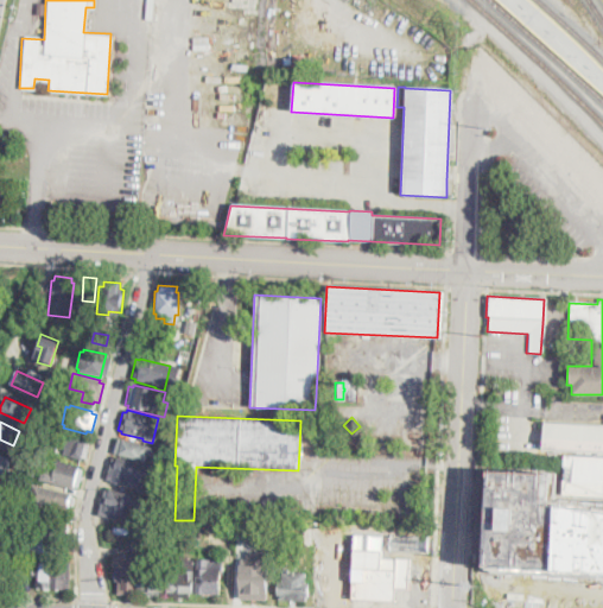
[(602,424),(602,453),(540,450),(541,424),(541,422),(602,424)]
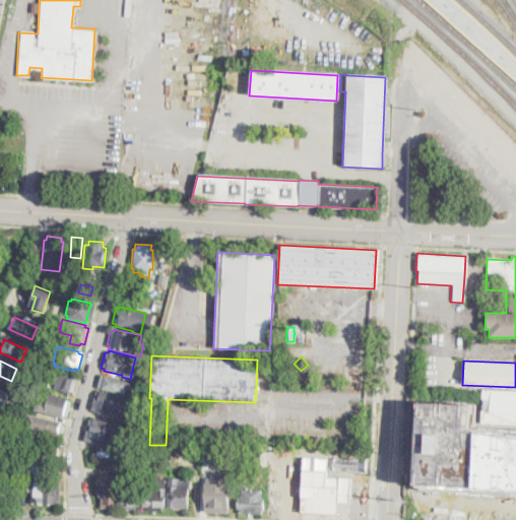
[(268,378),(257,378),(257,365),(269,365),(268,378)]
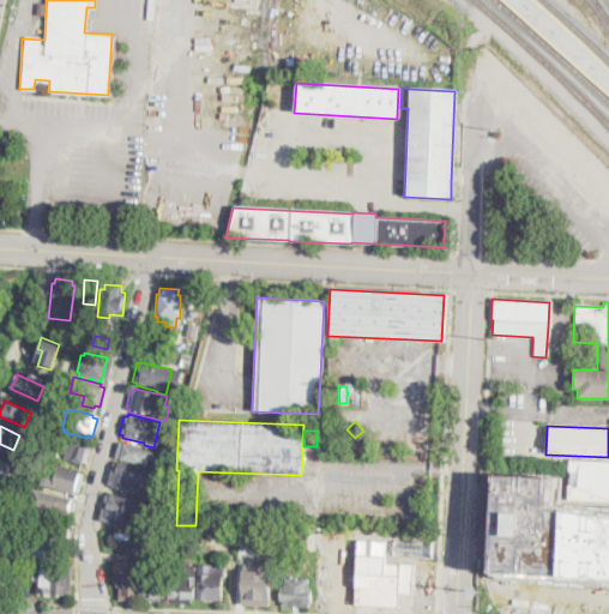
[(84,439),(84,440),(88,441),(83,461),(78,461),(77,462),(68,459),(65,458),(60,457),(62,452),(53,450),(58,432),(84,439)]
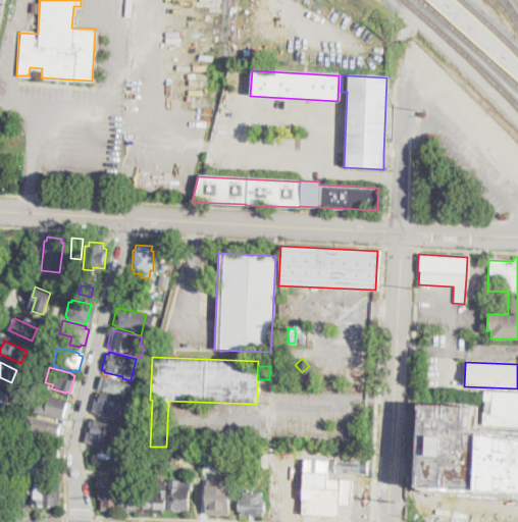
[(126,383),(124,395),(117,393),(116,396),(99,390),(102,377),(126,383)]
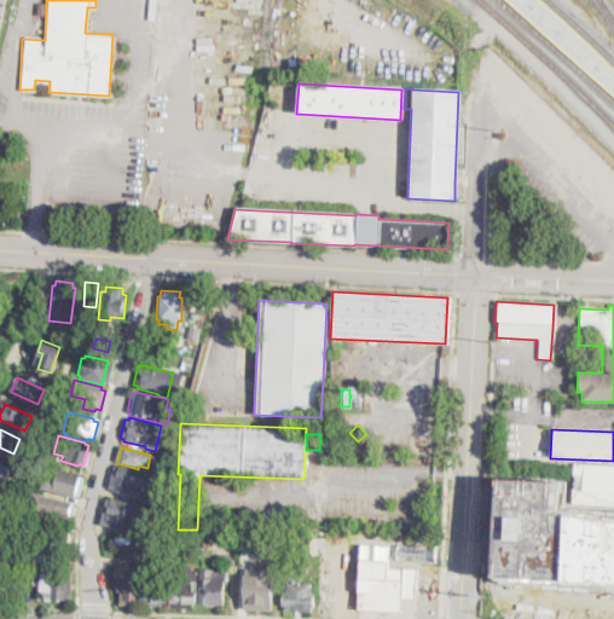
[(3,484),(0,482),(0,462),(11,467),(3,484)]
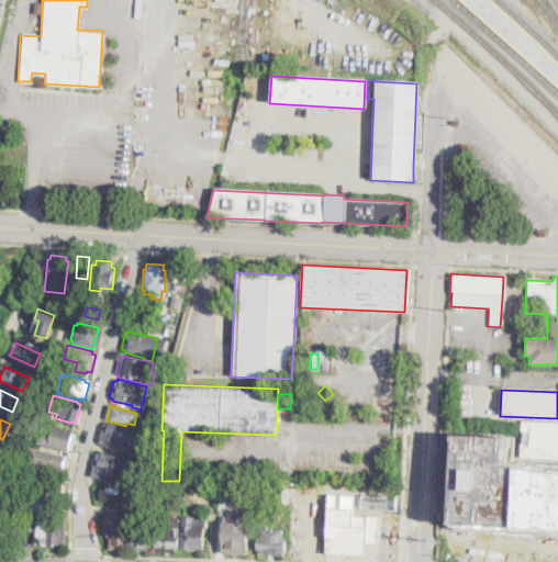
[(557,459),(519,456),(520,420),(557,422),(557,459)]
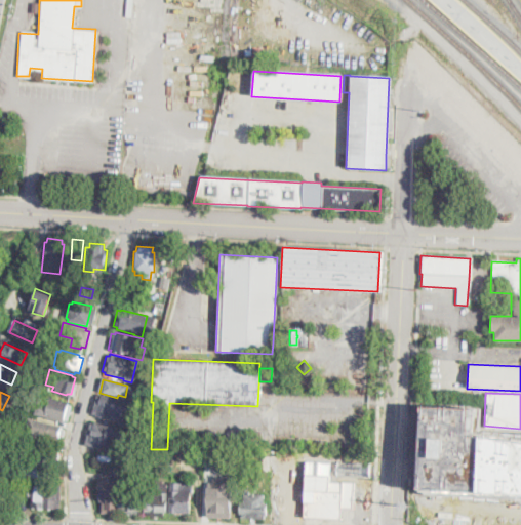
[(128,403),(126,411),(121,410),(118,421),(112,419),(112,421),(90,416),(95,395),(128,403)]
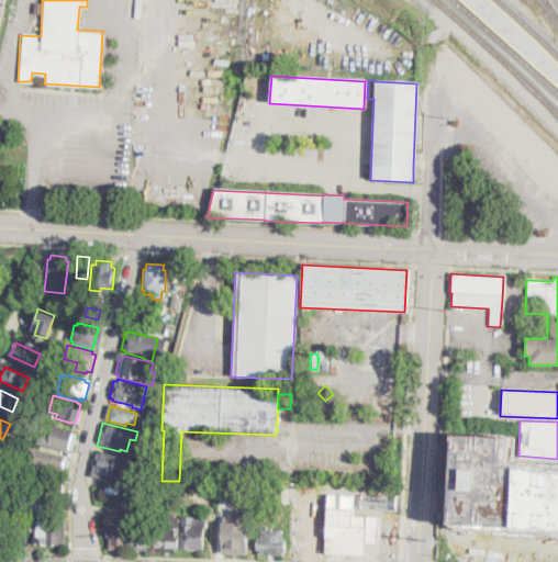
[(75,435),(73,446),(70,451),(66,450),(66,452),(37,445),(40,436),(44,437),(47,425),(70,431),(70,434),(75,435)]
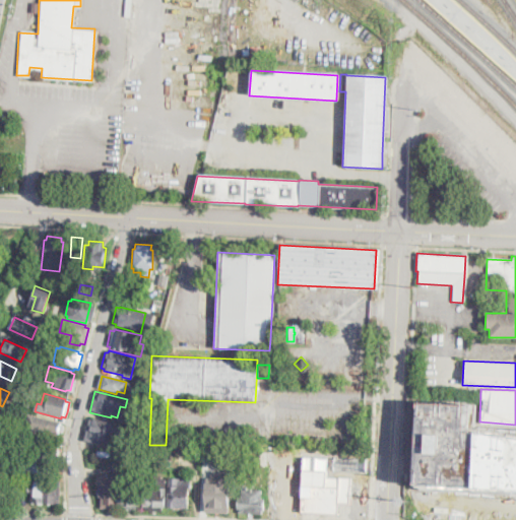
[(134,402),(133,408),(126,406),(128,400),(134,402)]
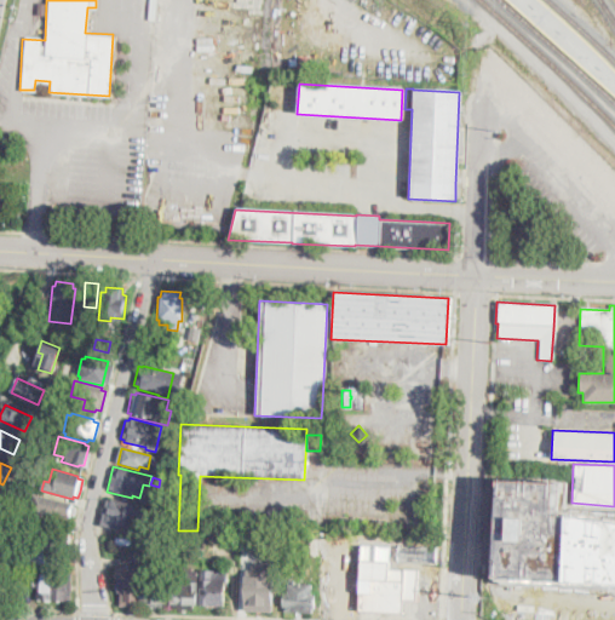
[(504,477),(499,586),(614,590),(614,510),(563,509),(564,481),(504,477)]
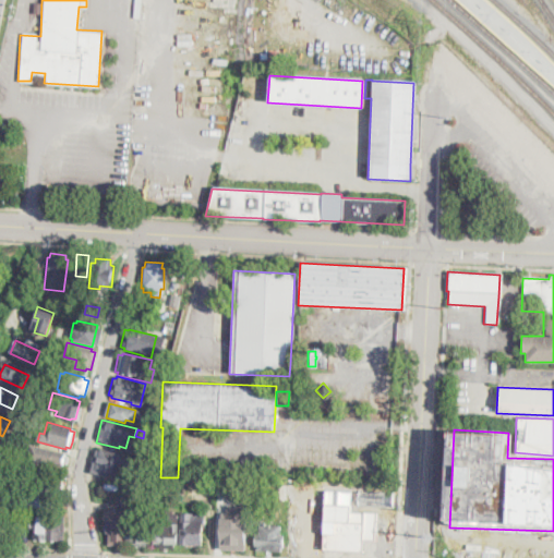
[(68,452),(64,464),(48,461),(36,460),(35,461),(23,458),(27,443),(68,452)]
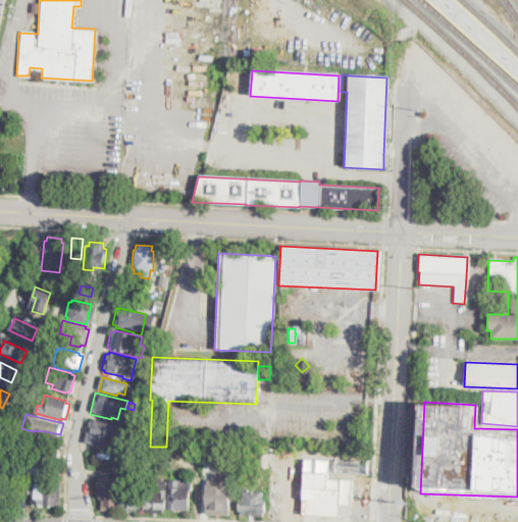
[(112,432),(109,446),(99,442),(99,446),(83,442),(88,420),(110,425),(109,432),(112,432)]
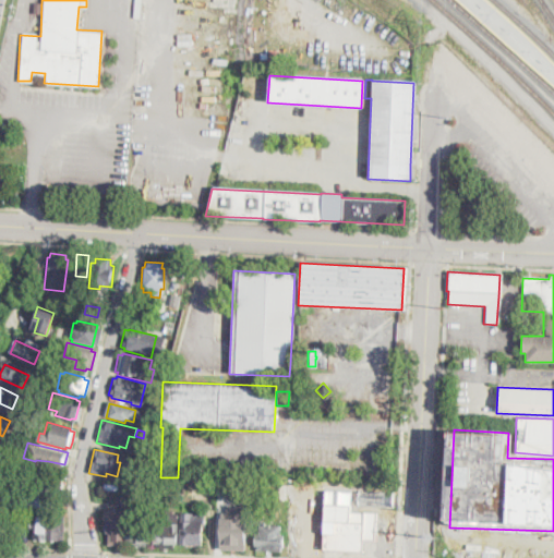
[(61,475),(60,488),(29,487),(29,473),(61,475)]
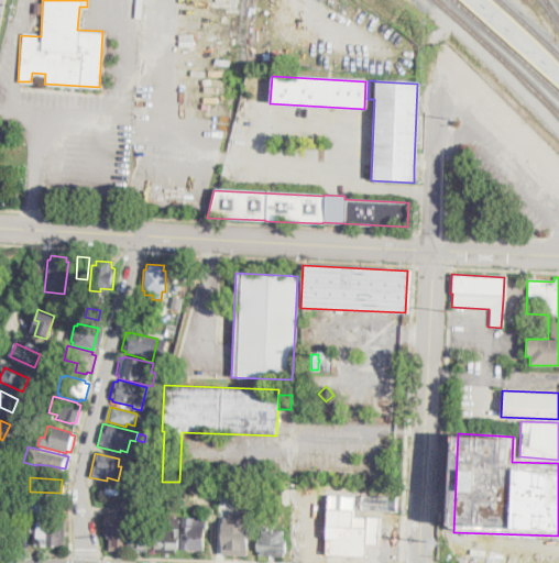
[(150,485),(138,492),(135,487),(146,481),(150,485)]
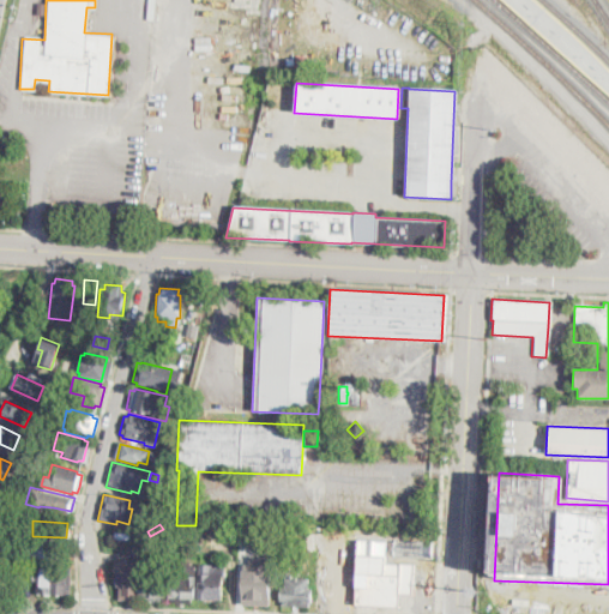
[(261,543),(259,543),(247,543),(243,543),(243,533),(249,533),(261,534),(261,543)]
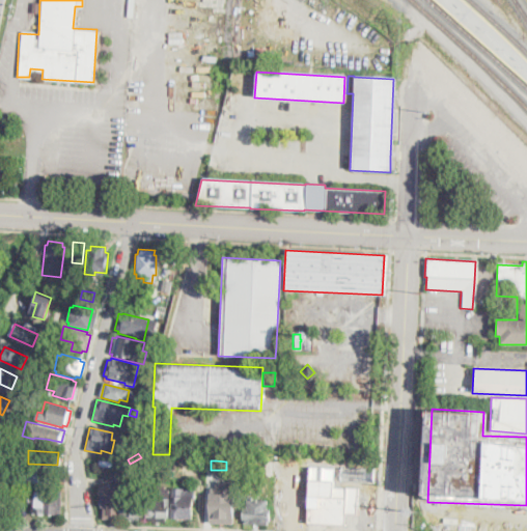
[(55,479),(54,482),(50,481),(50,484),(19,482),(20,466),(55,468),(55,479)]
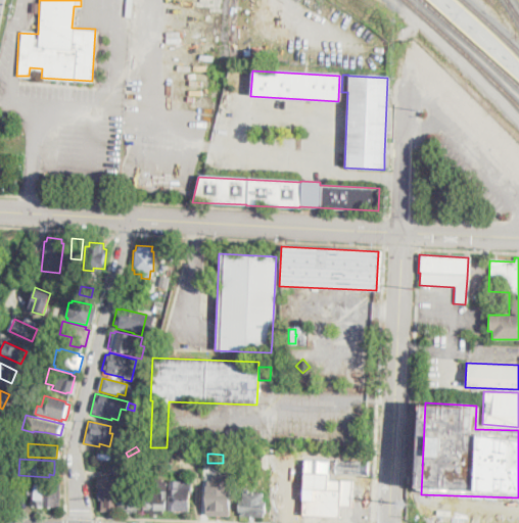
[(323,469),(323,475),(329,475),(329,479),(349,480),(349,483),(355,483),(355,500),(351,500),(351,507),(338,507),(337,517),(300,516),(300,503),(302,473),(307,473),(307,467),(323,467),(323,469)]
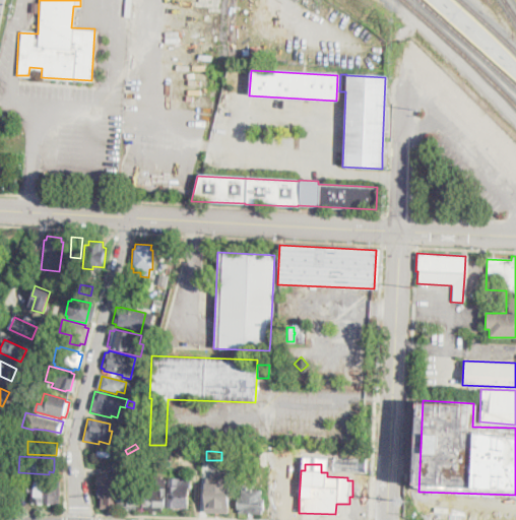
[(8,475),(8,482),(0,482),(0,472),(8,473),(8,475)]
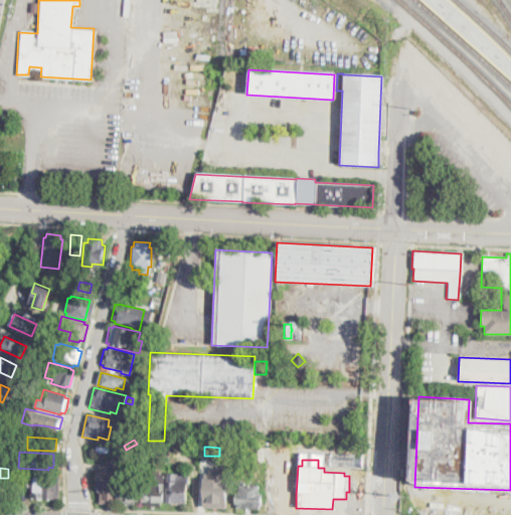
[(114,472),(112,504),(98,504),(98,491),(95,491),(96,472),(114,472)]
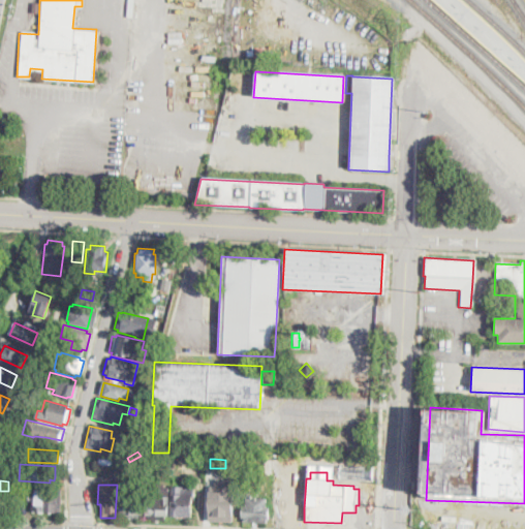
[(166,488),(164,517),(143,516),(145,486),(166,488)]
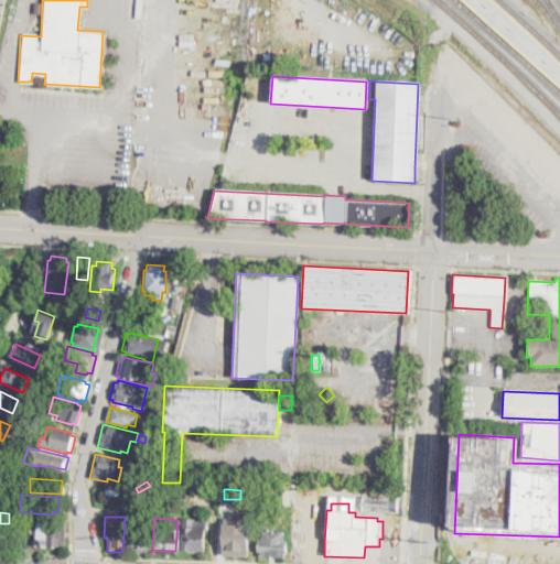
[(203,521),(201,556),(178,555),(180,519),(203,521)]
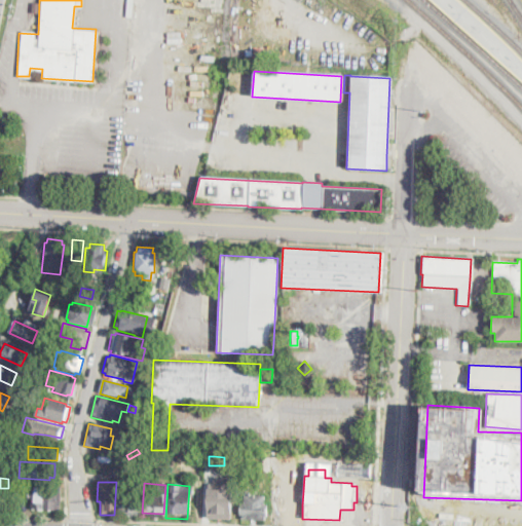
[(226,488),(224,520),(216,520),(212,519),(206,519),(206,514),(203,514),(206,486),(207,486),(226,487),(226,488)]
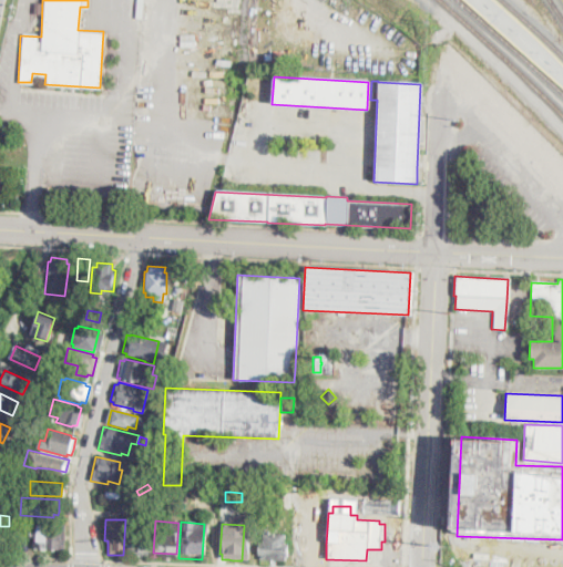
[(63,539),(63,549),(32,548),(32,534),(26,534),(26,525),(63,525),(63,539)]
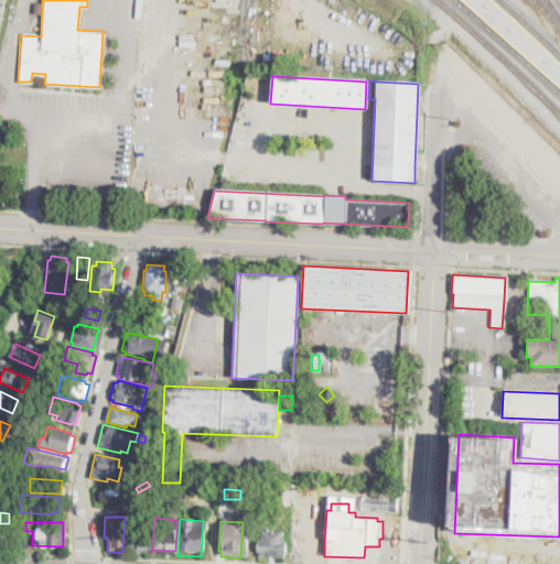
[(150,528),(149,550),(146,550),(146,553),(138,552),(135,552),(129,552),(129,549),(126,549),(127,528),(150,528)]
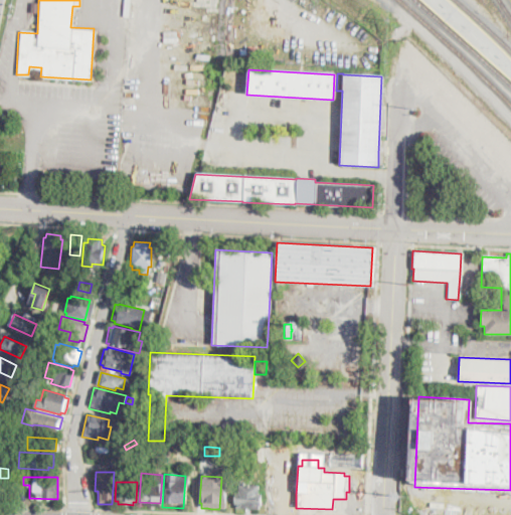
[(257,494),(260,494),(259,510),(234,508),(234,505),(231,505),(232,494),(236,494),(236,485),(257,486),(256,494),(257,494)]
